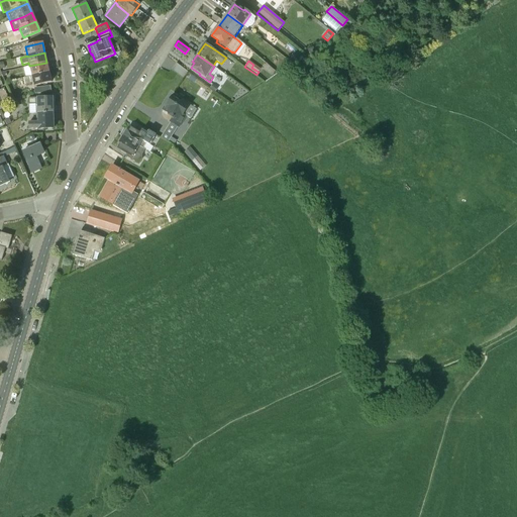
[(31,76),(49,72),(46,63),(29,66),(31,76)]
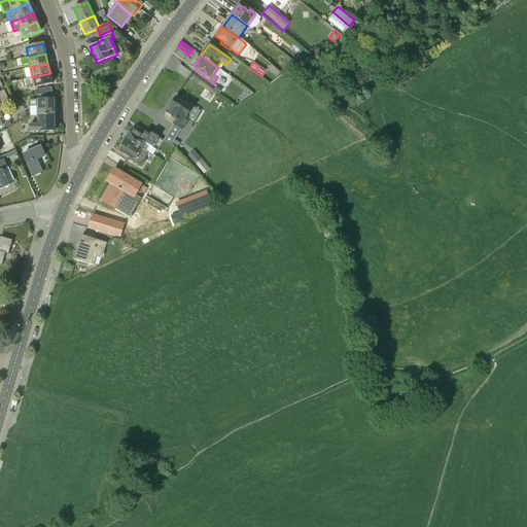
[(179,65),(175,71),(186,80),(191,73),(179,65)]
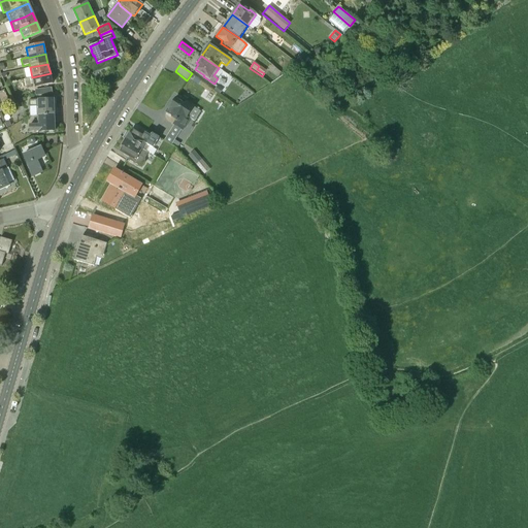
[(354,79),(349,72),(340,78),(345,86),(354,79)]
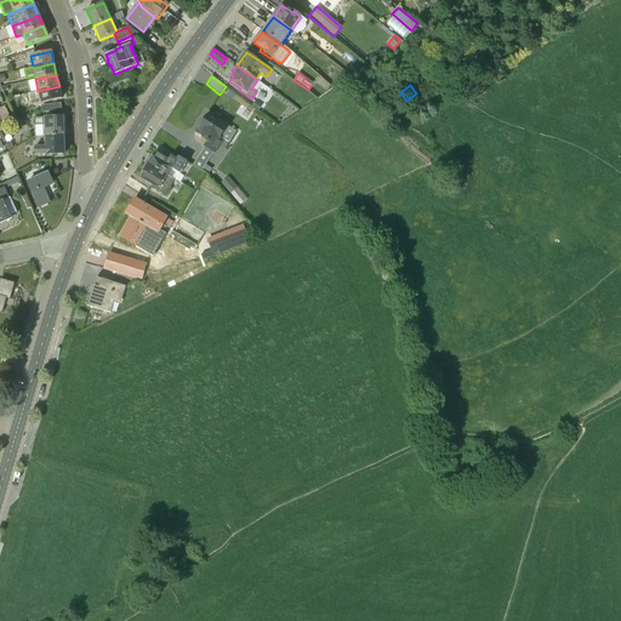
[(40,100),(41,103),(62,98),(60,86),(38,91),(29,93),(30,102),(40,100)]
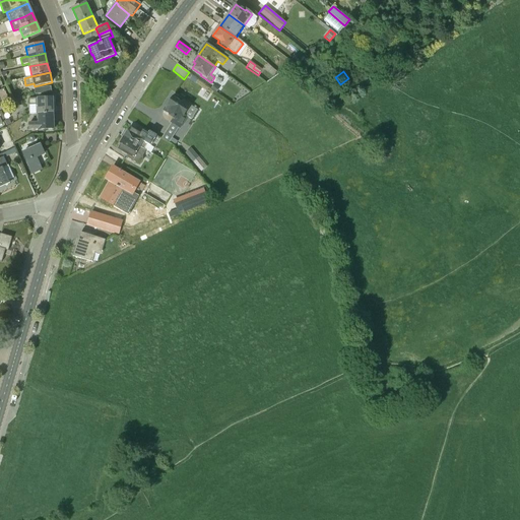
[(38,115),(54,114),(53,98),(28,99),(28,106),(38,105),(38,115)]
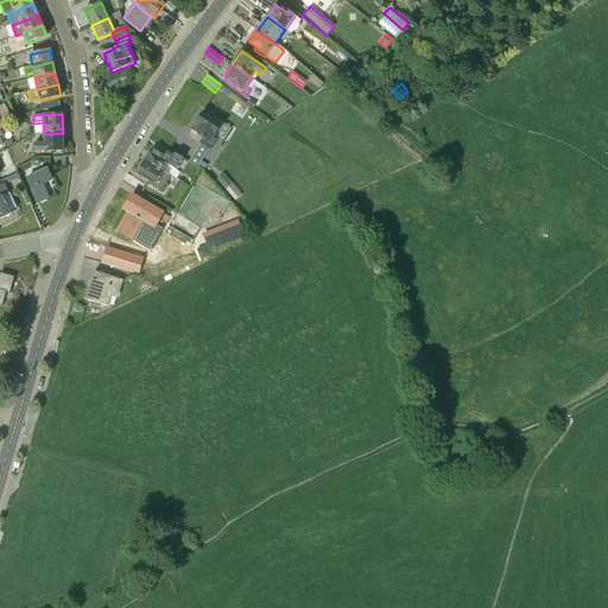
[(223,124),(216,119),(214,122),(202,114),(191,130),(203,138),(202,139),(203,140),(201,144),(210,151),(220,137),(216,134),(223,124)]
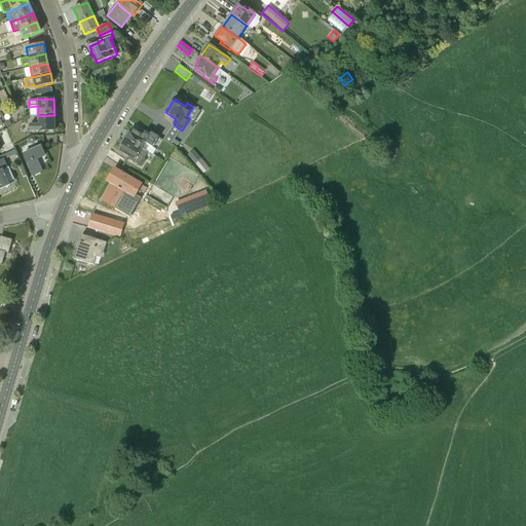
[(37,130),(37,132),(54,130),(54,115),(38,116),(38,123),(29,124),(29,132),(37,130)]
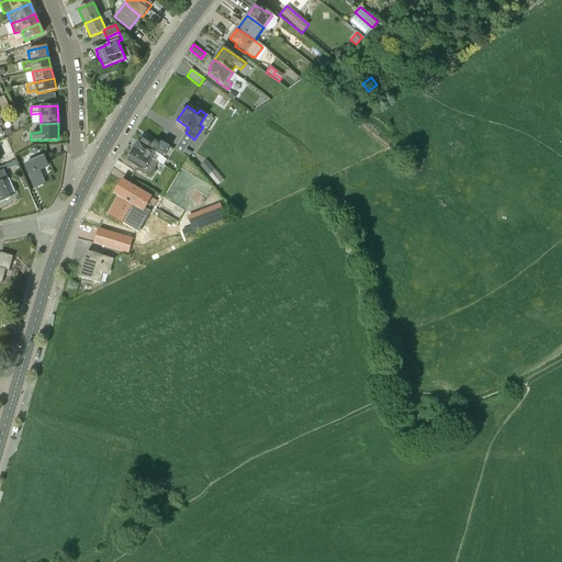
[(159,156),(163,157),(169,146),(161,142),(160,145),(155,142),(153,145),(143,138),(139,143),(137,142),(134,148),(150,158),(156,161),(159,156)]
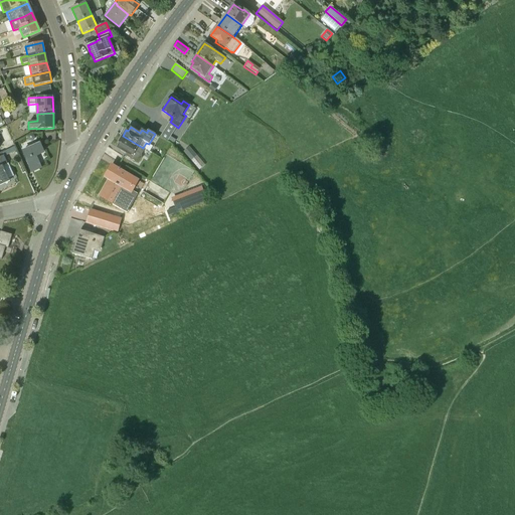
[(43,140),(45,140),(55,140),(55,133),(45,132),(43,132),(43,140)]
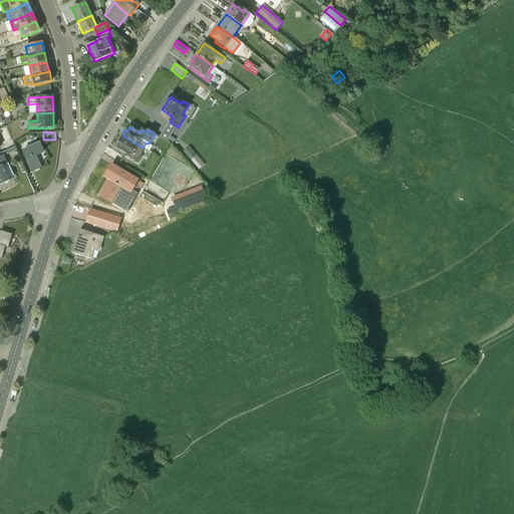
[(167,141),(171,136),(164,132),(160,137),(167,141)]
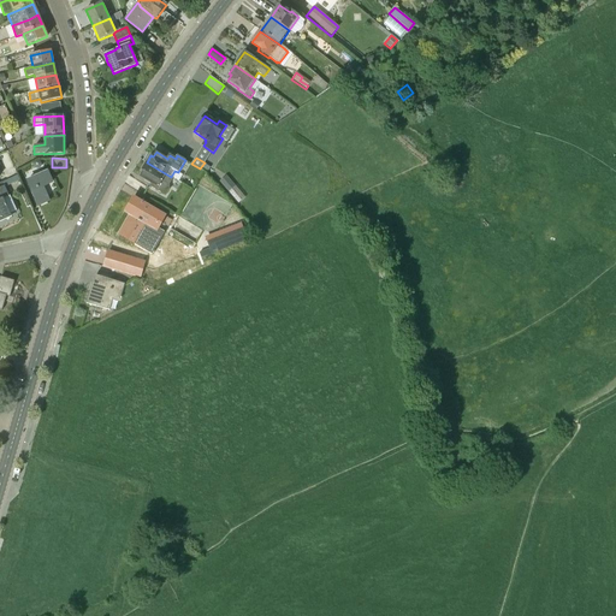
[(171,177),(165,173),(147,163),(142,171),(144,172),(142,176),(152,183),(150,187),(163,194),(170,189),(170,185),(173,178),(171,177)]
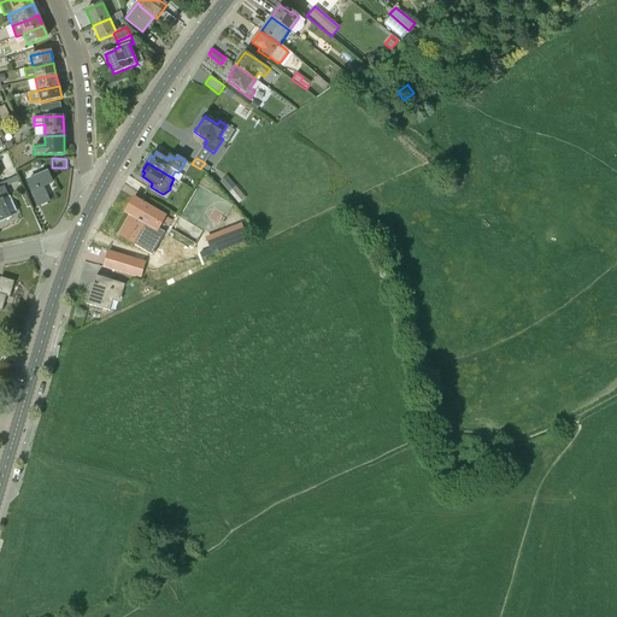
[(39,206),(48,201),(42,187),(52,183),(48,172),(28,182),(39,206)]
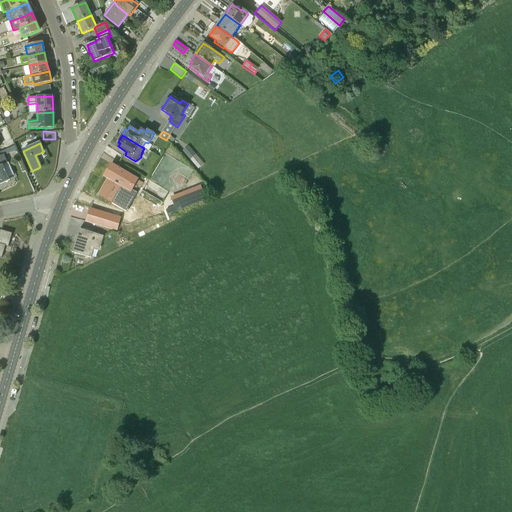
[(17,150),(15,146),(4,151),(5,155),(17,150)]
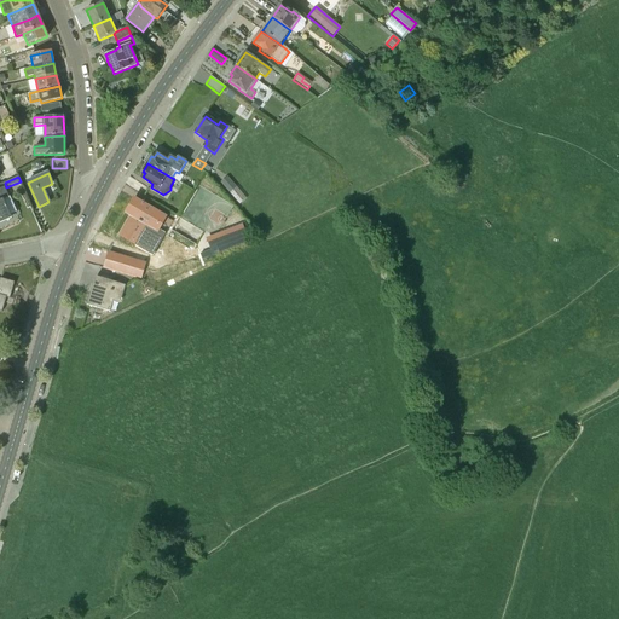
[(227,178),(220,183),(239,204),(246,198),(227,178)]
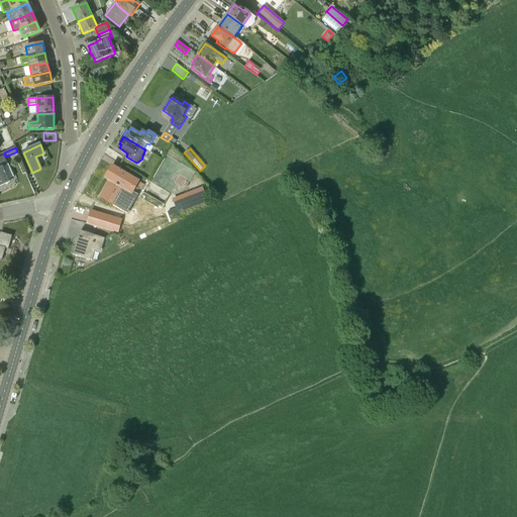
[(0,157),(0,184),(2,184),(2,185),(8,183),(7,182),(9,181),(3,167),(7,165),(3,156),(0,157)]
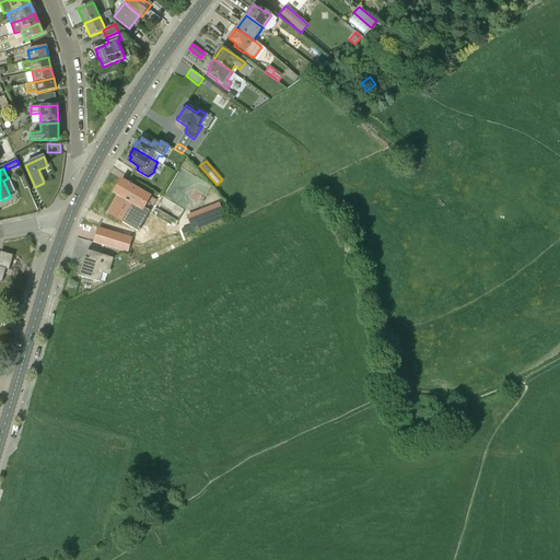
[(108,213),(123,221),(123,222),(135,230),(147,210),(142,208),(149,196),(143,193),(121,181),(114,193),(119,196),(108,213)]
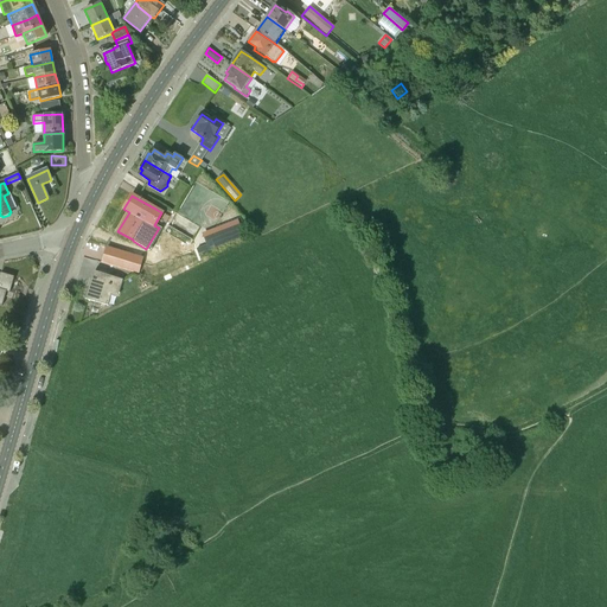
[(203,236),(203,237),(209,251),(244,237),(238,222),(203,236)]
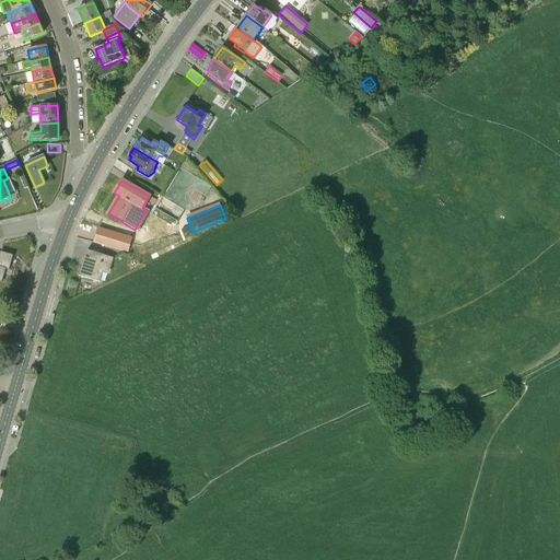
[(93,242),(127,253),(131,238),(97,229),(93,242)]
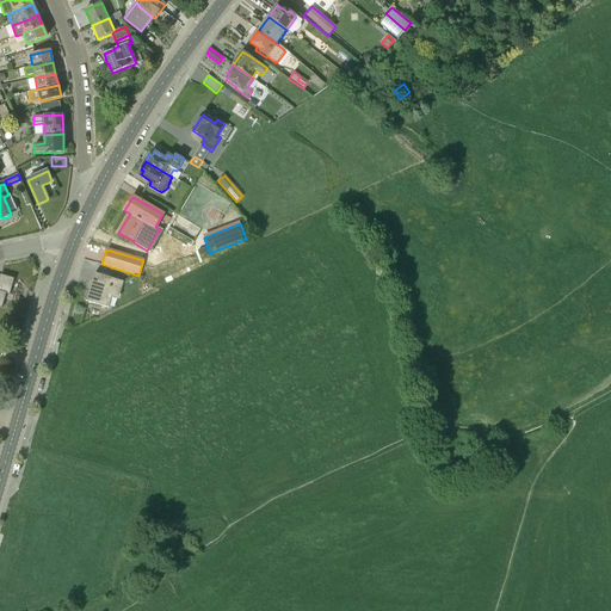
[(86,302),(109,309),(112,297),(118,298),(123,282),(94,273),(86,302)]
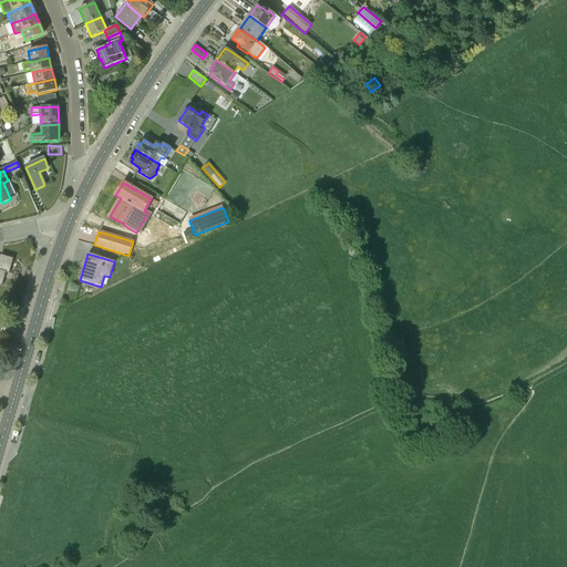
[(0,286),(1,287),(6,272),(9,274),(13,259),(0,255),(0,286)]
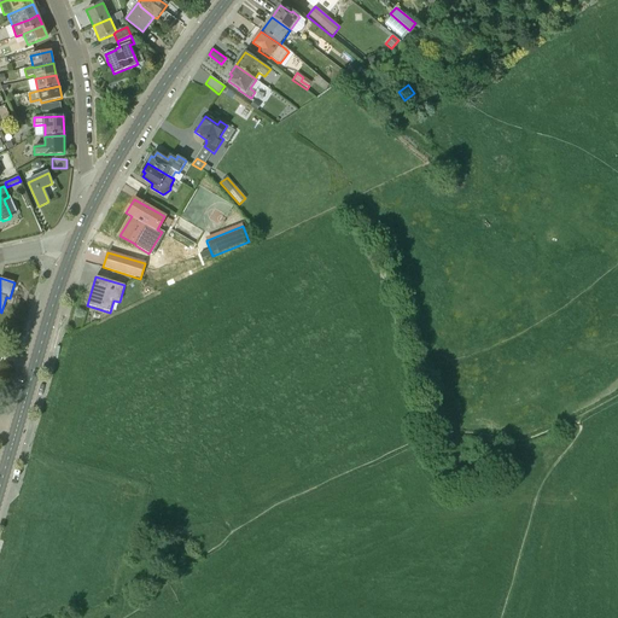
[(103,489),(109,494),(114,487),(108,482),(103,489)]
